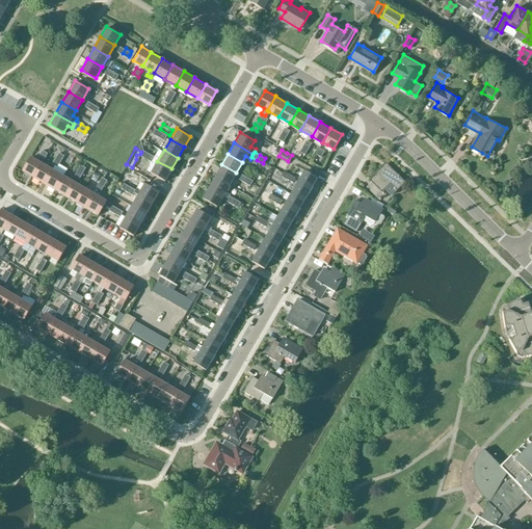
[(32,176),(41,161),(30,156),(22,169),(32,176)]
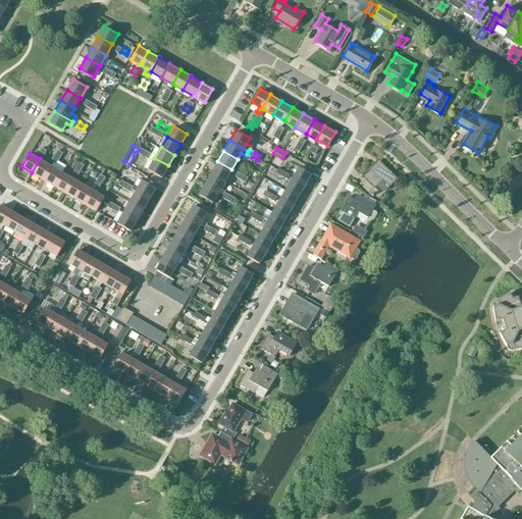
[(149,157),(147,159),(152,162),(148,168),(162,176),(168,165),(154,158),(150,155),(149,157)]
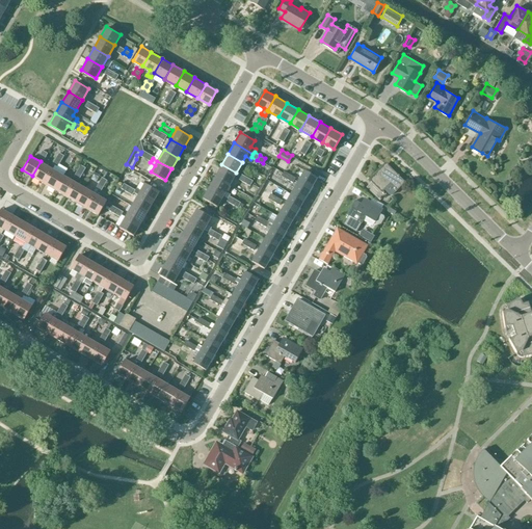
[(44,182),(51,167),(41,161),(32,176),(44,182)]
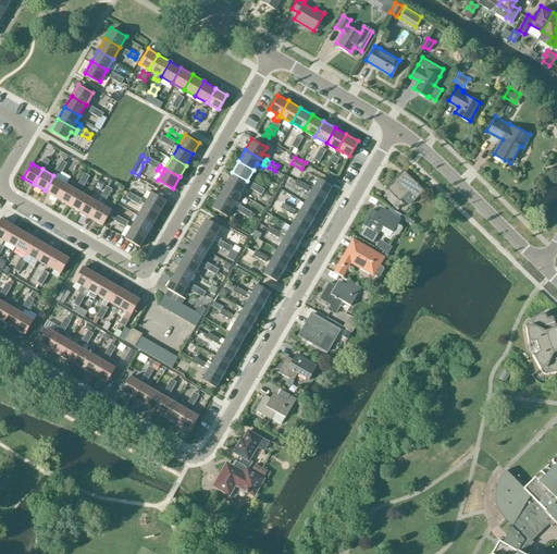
[(401,196),(407,201),(411,201),(416,196),(424,188),(404,169),(386,186),(390,189),(385,194),(397,207),(404,200),(400,197),(401,196)]
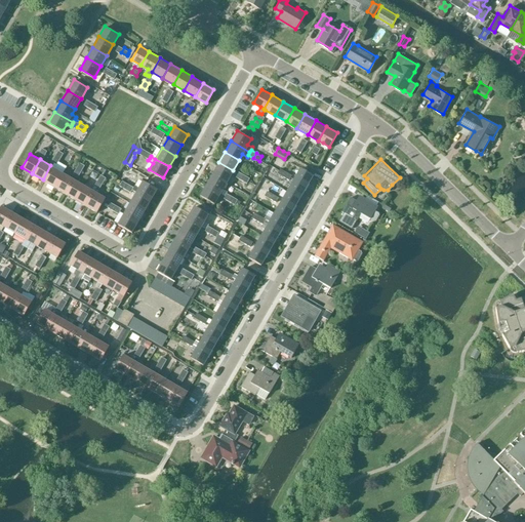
[(58,164),(56,163),(54,161),(51,166),(50,165),(43,179),(53,186),(62,171),(55,168),(58,164)]
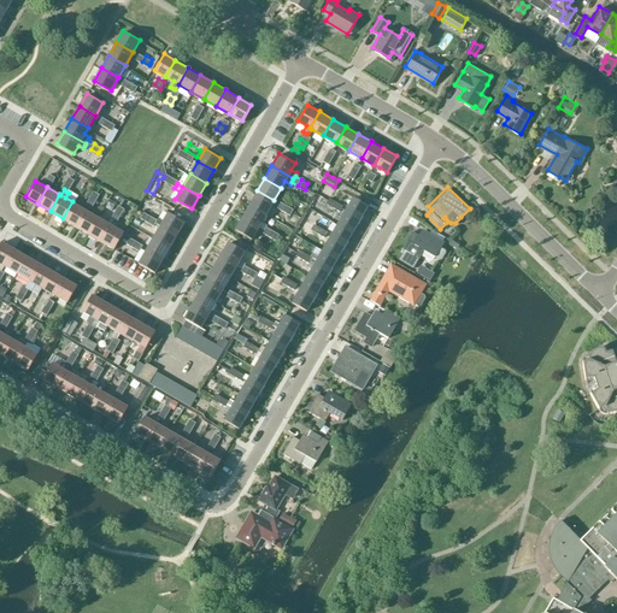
[(266,213),(274,200),(257,190),(250,204),(266,213)]
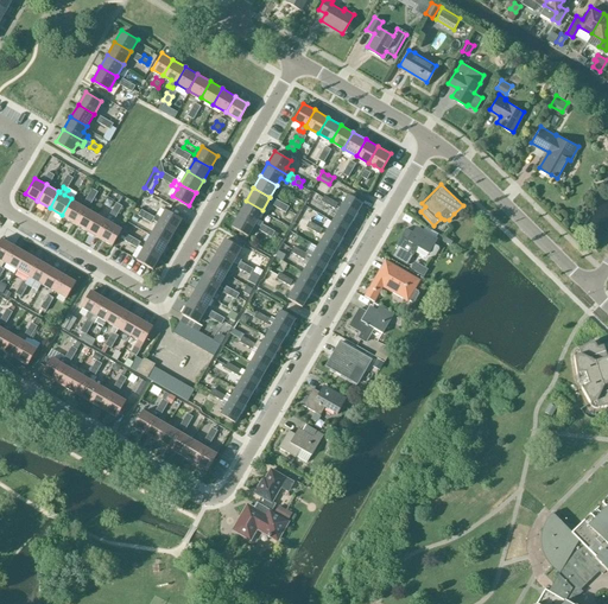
[(346,192),(339,204),(355,214),(362,202),(346,192)]
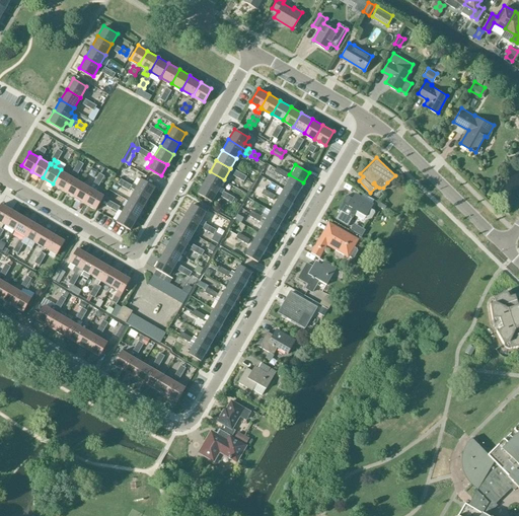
[(276,167),(274,169),(281,173),(282,170),(283,168),(277,165),(276,167)]
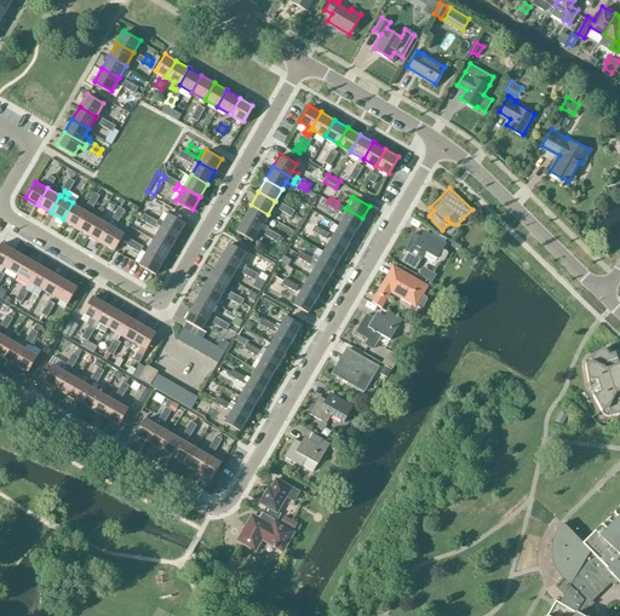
[(76,226),(86,211),(73,202),(63,219),(76,226)]
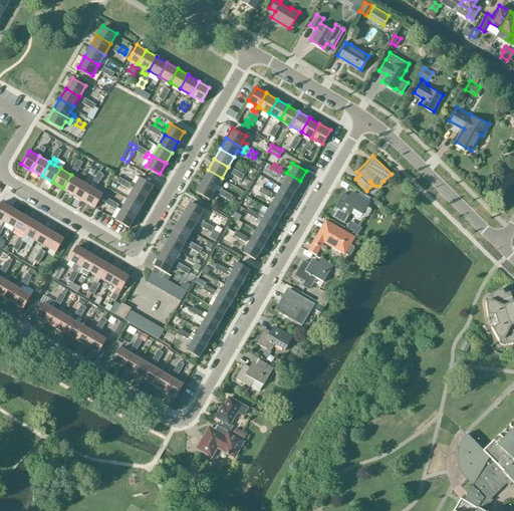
[(71,175),(63,188),(73,194),(81,181),(75,177),(78,173),(76,172),(73,170),(71,175)]
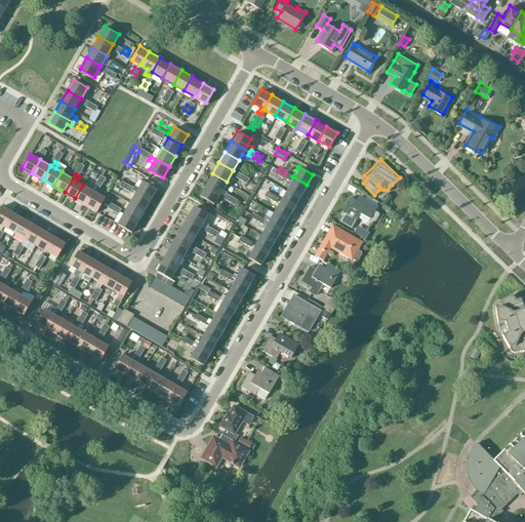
[(212,173),(206,185),(220,193),(225,195),(227,192),(228,190),(223,188),(227,182),(212,173)]
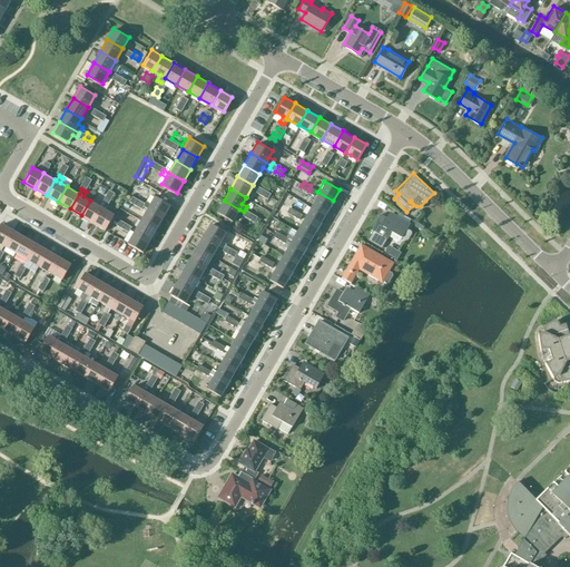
[(326,213),(333,201),(317,192),(311,204),(326,213)]
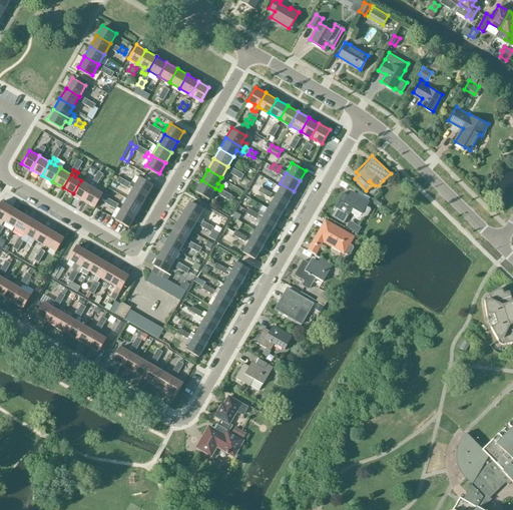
[(130,181),(129,183),(133,186),(147,194),(153,183),(139,175),(135,182),(131,179),(130,181)]
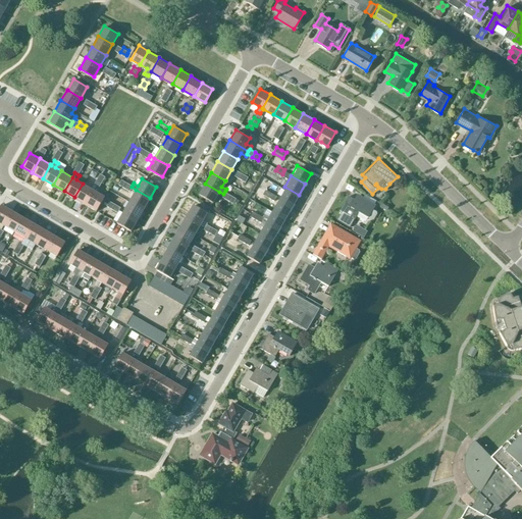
[(94,190),(83,184),(74,197),(86,203),(94,190)]
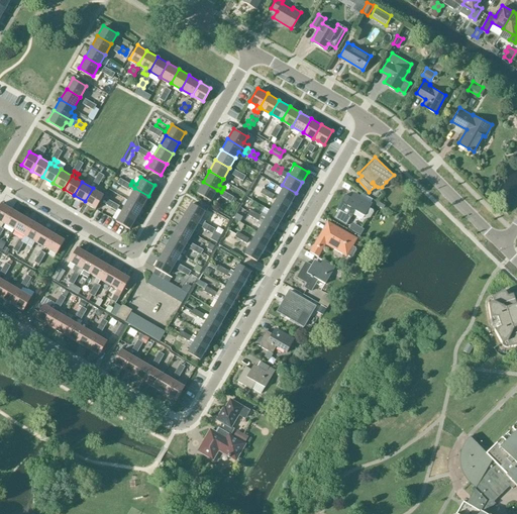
[(211,200),(217,190),(203,182),(197,192),(211,200)]
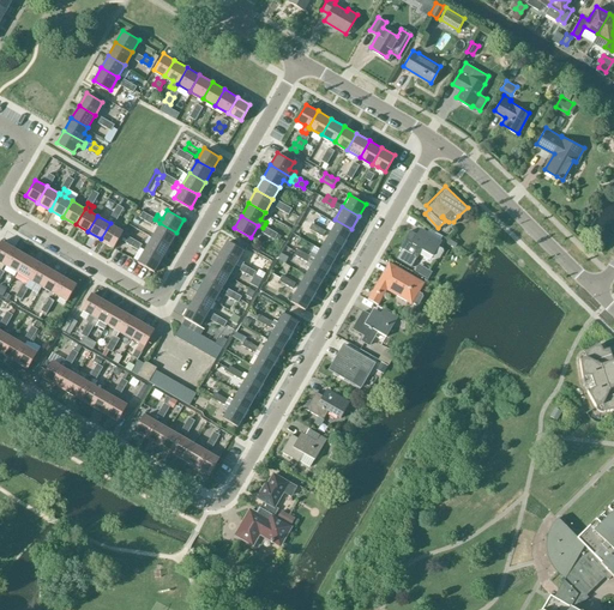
[(122,230),(115,225),(118,221),(116,219),(113,217),(110,223),(101,239),(114,246),(122,230)]
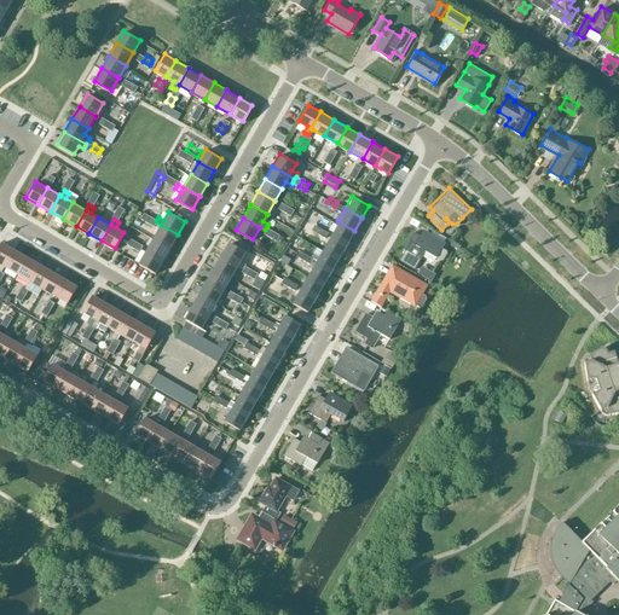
[(347,243),(354,231),(337,221),(330,233),(347,243)]
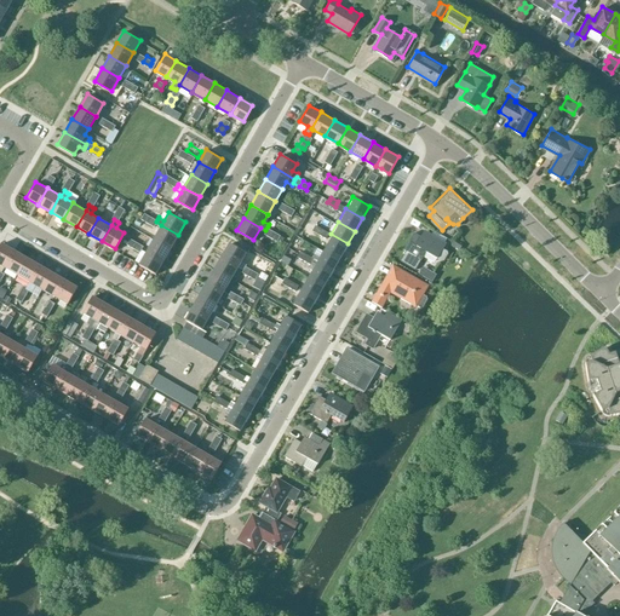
[(313,229),(320,232),(322,226),(316,223),(314,226),(313,229)]
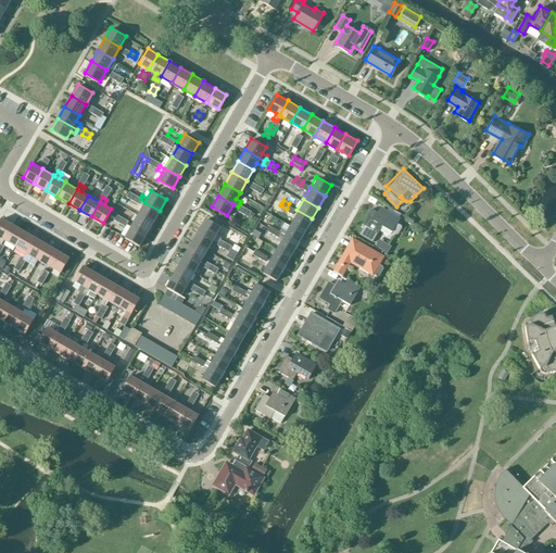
[(153,222),(160,211),(144,202),(138,213),(153,222)]
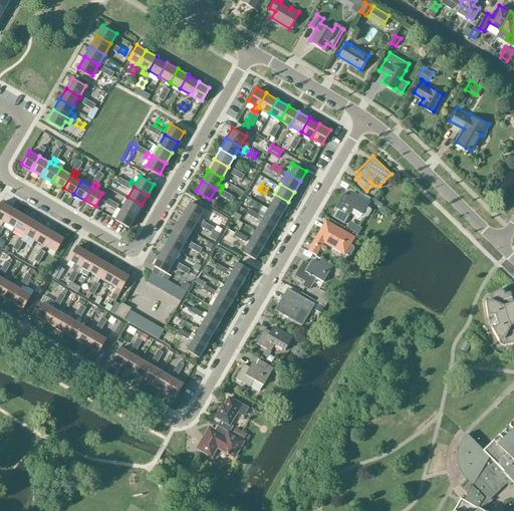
[(267,188),(265,193),(270,196),(273,191),(267,188)]
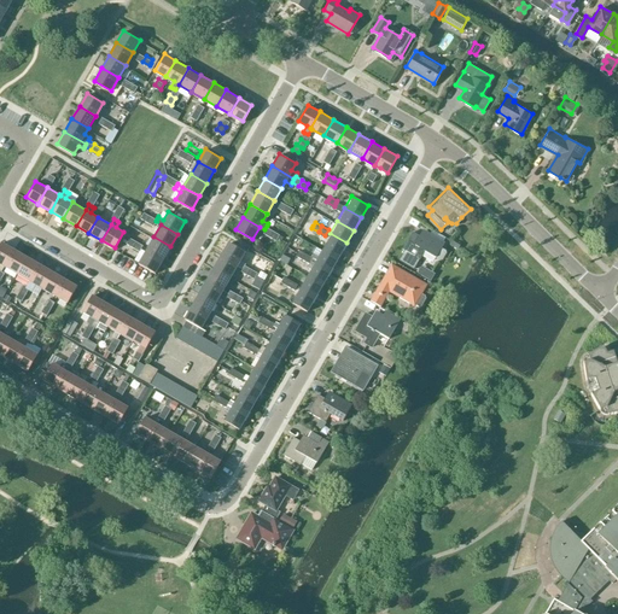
[(402,247),(404,249),(398,258),(414,267),(420,257),(425,249),(441,258),(442,257),(445,251),(445,249),(442,246),(445,240),(431,232),(426,238),(413,229),(402,247)]
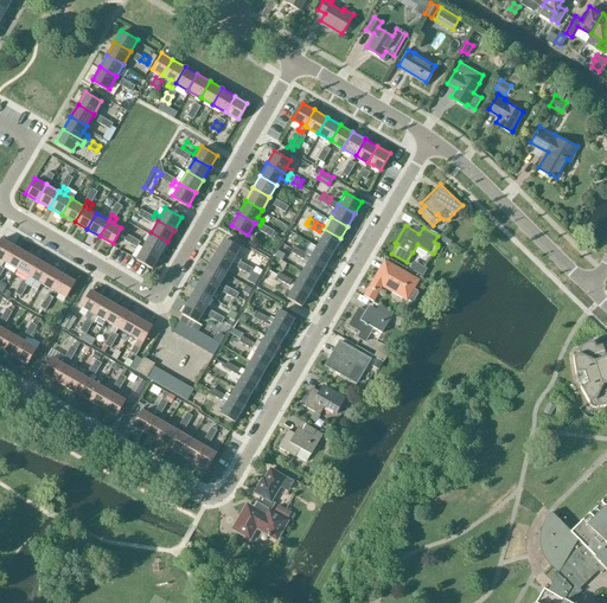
[(333,251),(340,238),(324,229),(317,242),(333,251)]
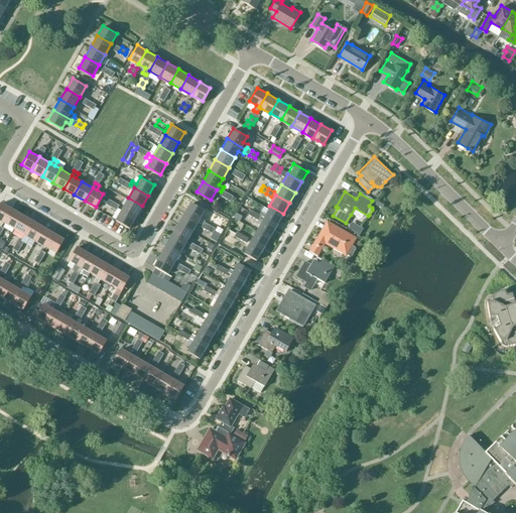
[(136,217),(142,206),(128,198),(122,209),(136,217)]
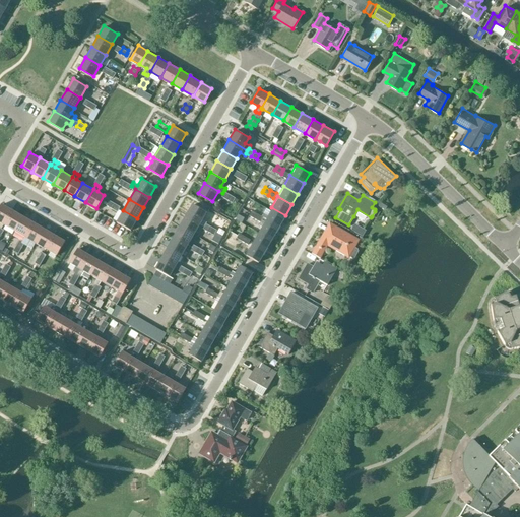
[(4,222),(12,209),(1,203),(0,203),(0,220),(3,222),(4,222)]
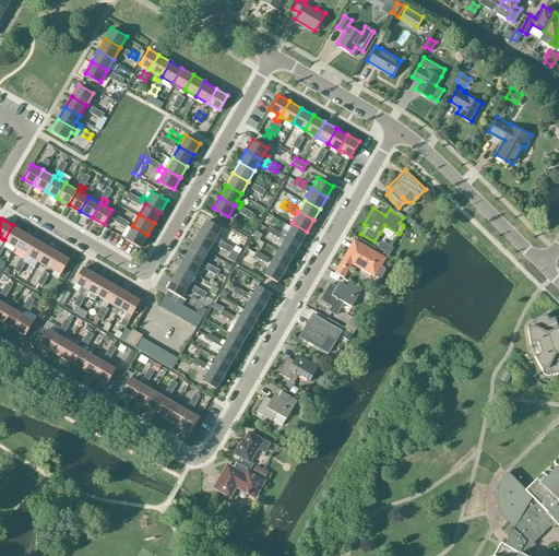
[(206,219),(200,231),(215,239),(219,241),(222,239),(222,237),(217,234),(222,227),(206,219)]
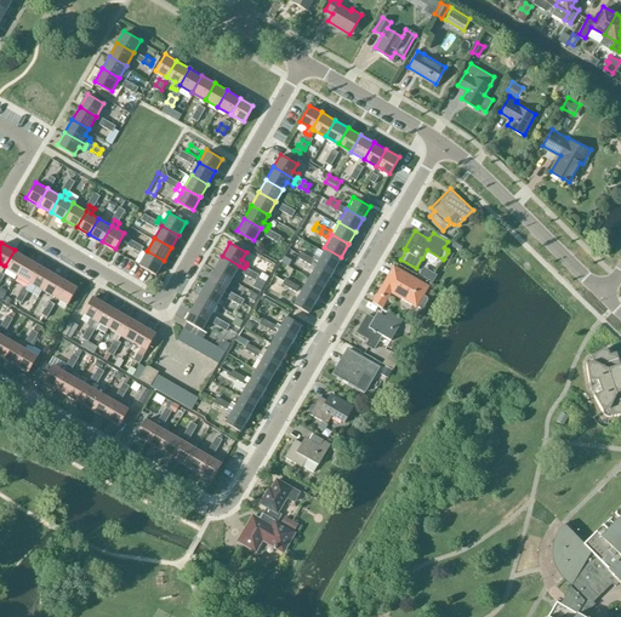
[(314,257),(314,258),(317,261),(334,269),(341,257),(324,247),(319,255),(317,253),(314,257)]
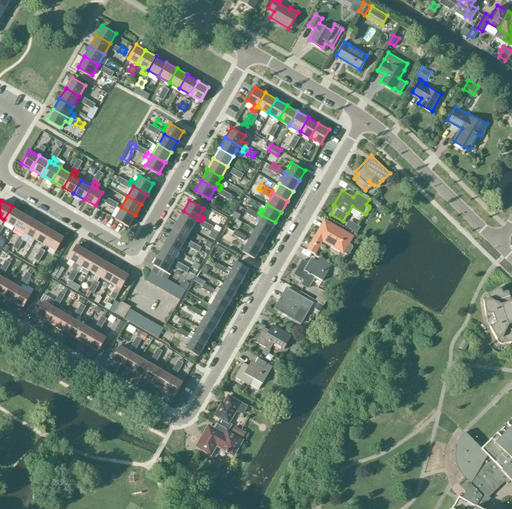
[(12,206),(4,219),(14,225),(22,212),(12,206)]
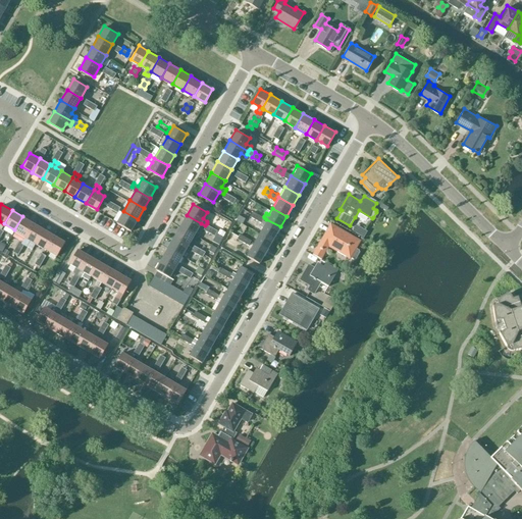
[(132,229),(138,219),(123,211),(117,221),(132,229)]
